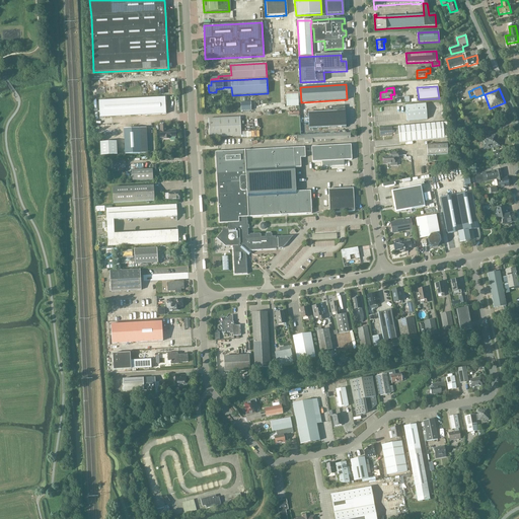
[(99,101),(99,118),(166,115),(165,98),(99,101)]
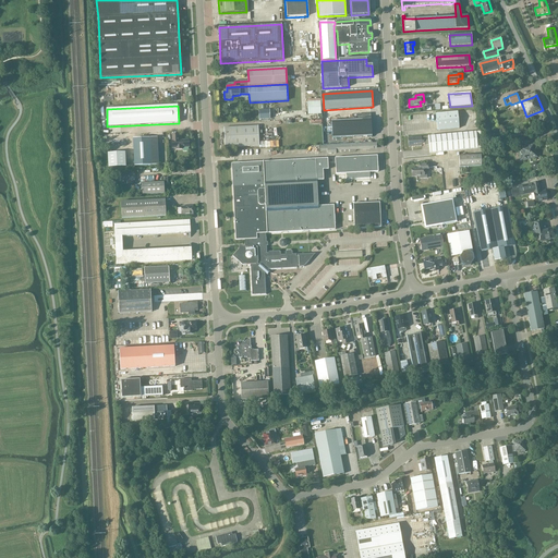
[(258,110),(259,120),(270,119),(269,110),(258,110)]
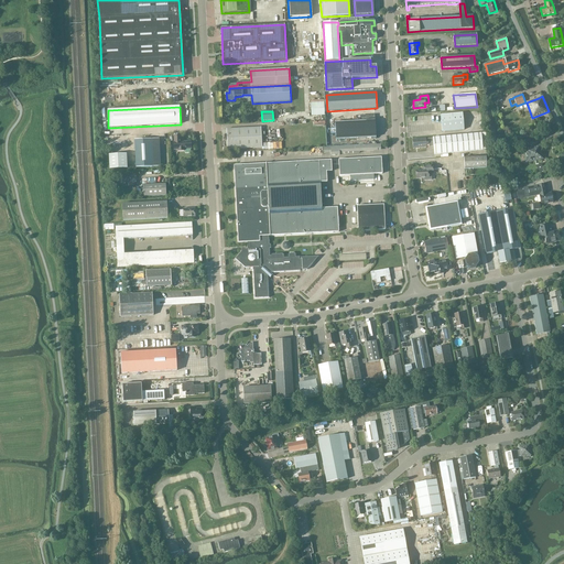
[(441,115),(442,131),(464,130),(463,112),(441,115)]
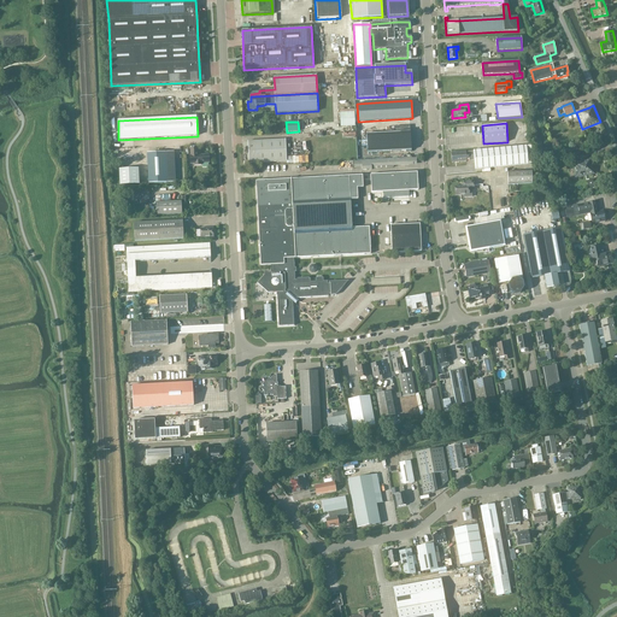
[(395,133),(366,134),(368,153),(411,151),(410,133),(410,127),(395,127),(395,133)]
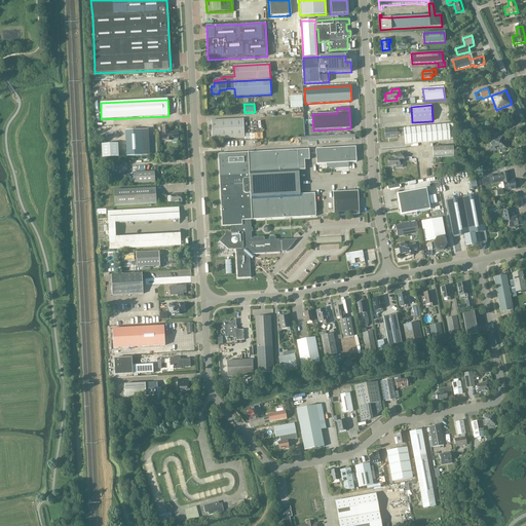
[(243,119),(212,120),(212,139),(245,138),(243,119)]
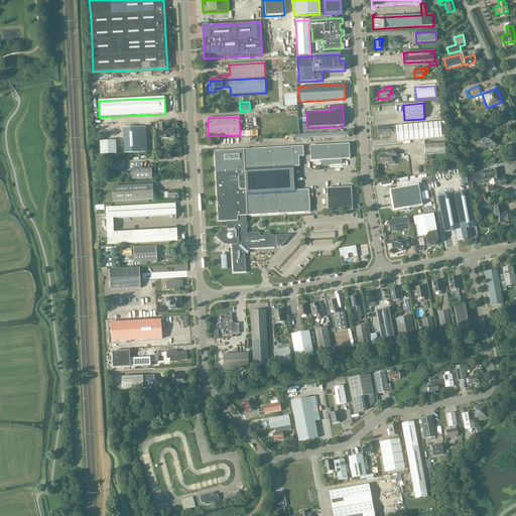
[(395,126),(396,134),(397,141),(411,140),(431,139),(431,138),(445,137),(444,122),(430,123),(429,123),(409,125),(395,126)]
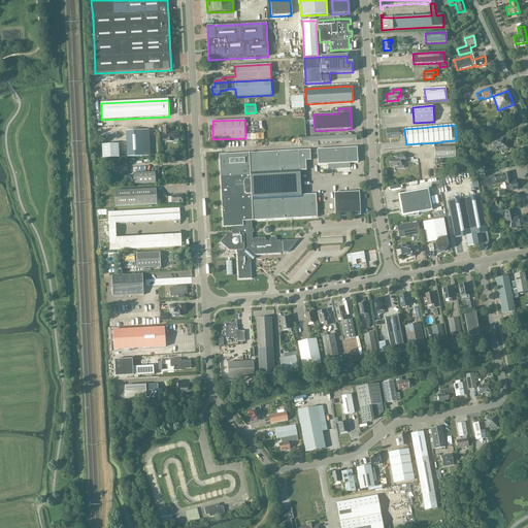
[(283,126),(272,127),(272,131),(276,131),(276,138),(284,137),(283,126)]
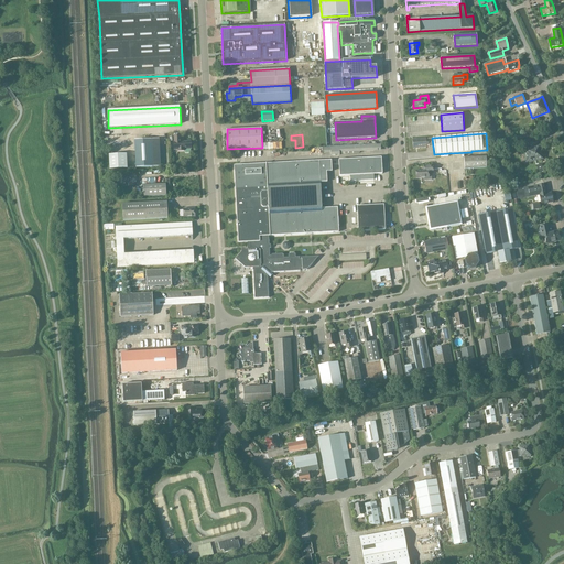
[(517,137),(519,143),(528,141),(525,134),(517,137)]
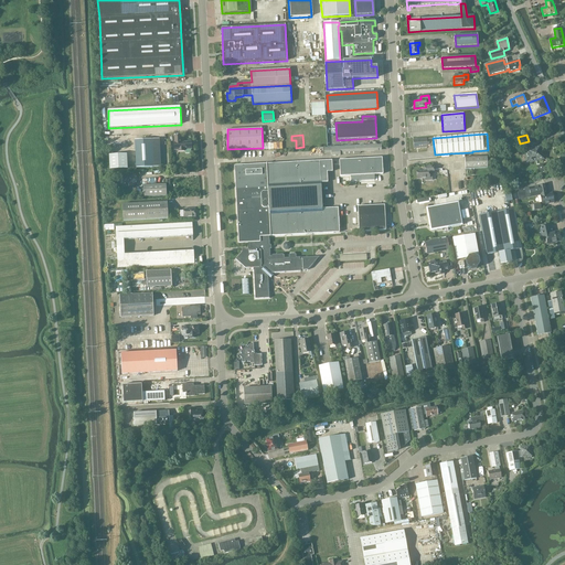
[(174,142),(173,142),(173,150),(178,150),(178,152),(184,151),(184,150),(191,150),(191,141),(181,142),(181,136),(173,137),(174,142)]
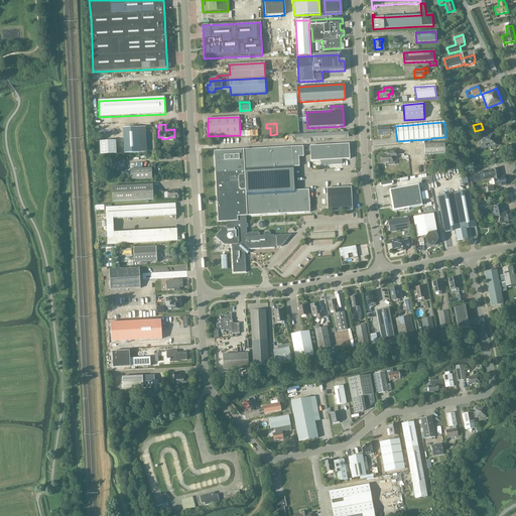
[(392,134),(396,134),(395,126),(392,127),(389,127),(377,128),(378,136),(390,135),(390,134),(389,131),(392,131),(392,134)]
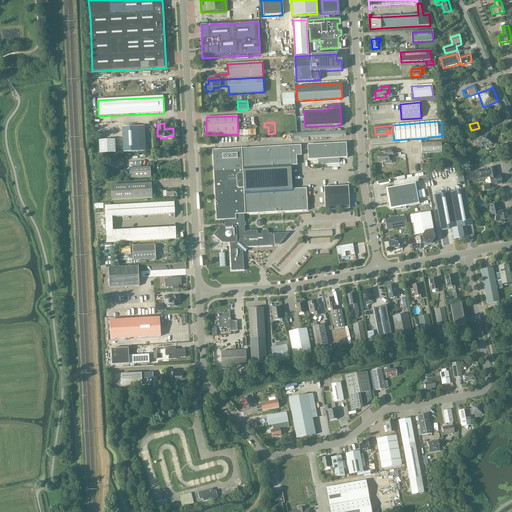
[(122,127),(123,152),(146,151),(144,126),(137,126),(135,126),(135,127),(122,127)]
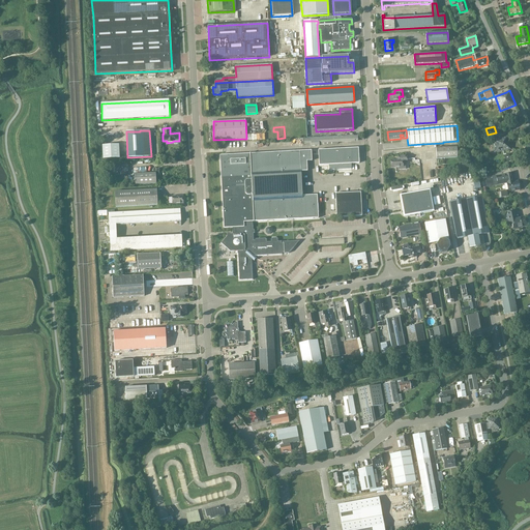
[(310,145),(356,144),(356,137),(303,138),(303,143),(310,142),(310,145)]
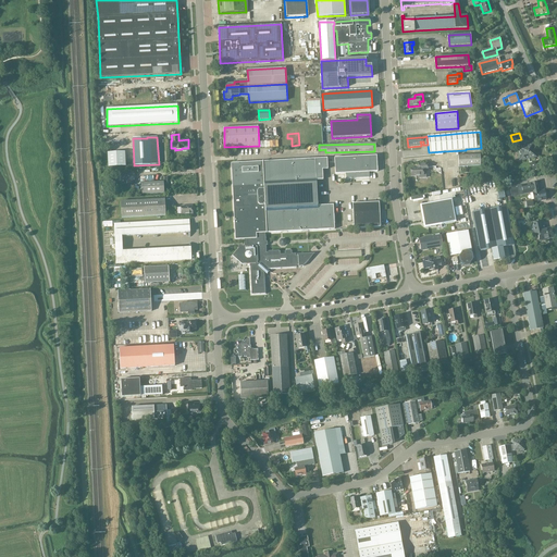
[(520,161),(536,157),(533,144),(517,147),(520,161)]
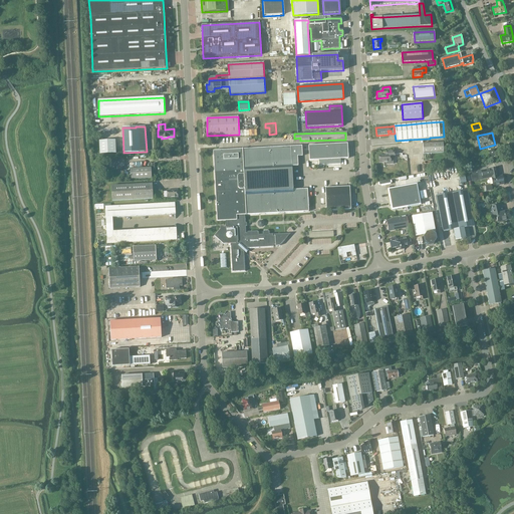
[(116,154),(115,141),(99,142),(100,155),(116,154)]
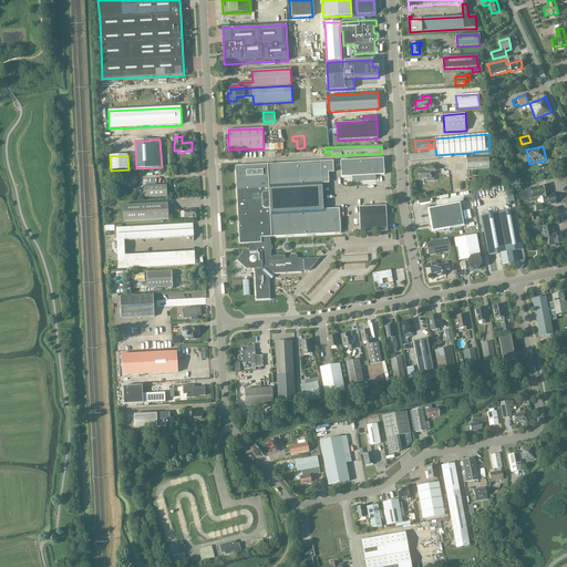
[(488,157),(466,158),(467,169),(490,168),(488,157)]
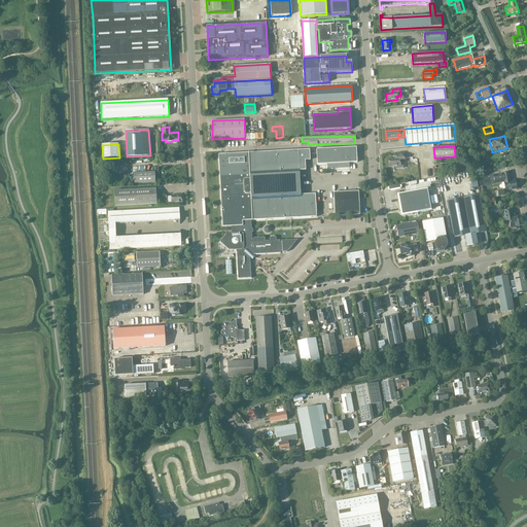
[(349,163),(357,163),(356,147),(316,149),(317,165),(327,164),(327,170),(349,168),(349,163)]
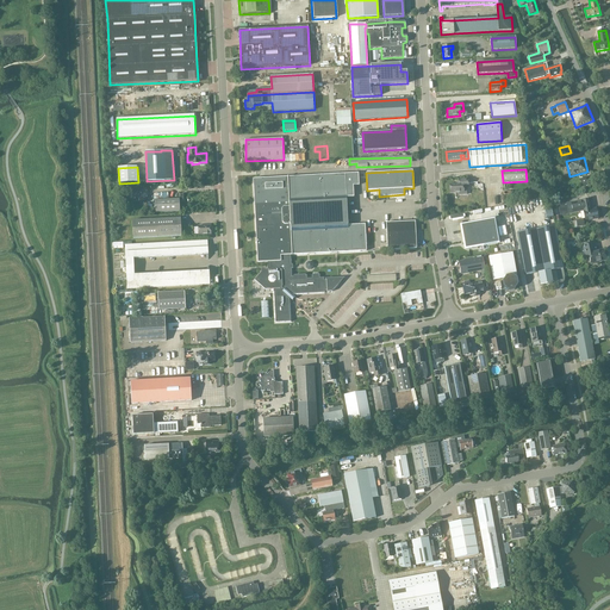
[(274,290),(274,296),(275,323),(291,322),(290,298),(291,296),(292,294),(324,293),(324,291),(327,291),(327,292),(331,292),(340,282),(340,278),(325,279),(325,280),(324,280),(324,278),(319,278),(319,275),(318,274),(313,274),(312,275),(312,279),(306,279),(306,277),(305,275),(294,275),(293,277),(293,280),(292,280),(291,267),(291,255),(366,251),(365,224),(348,225),(347,198),(354,197),(353,186),(359,186),(359,173),(253,179),(257,262),(269,262),(269,269),(263,271),(254,280),(265,290),(274,290)]
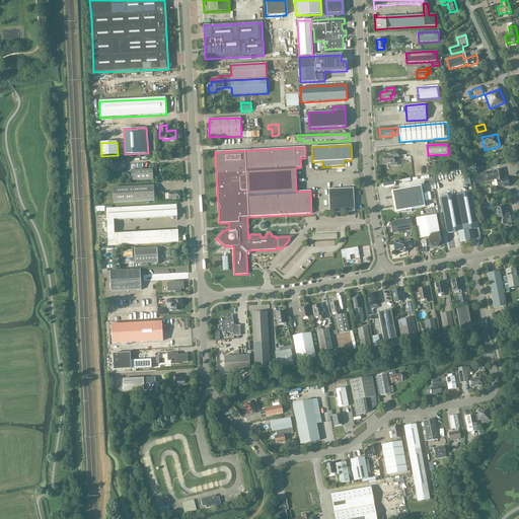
[(398,152),(389,153),(389,156),(382,157),(383,164),(390,164),(390,166),(397,166),(396,161),(396,160),(398,160),(398,152)]
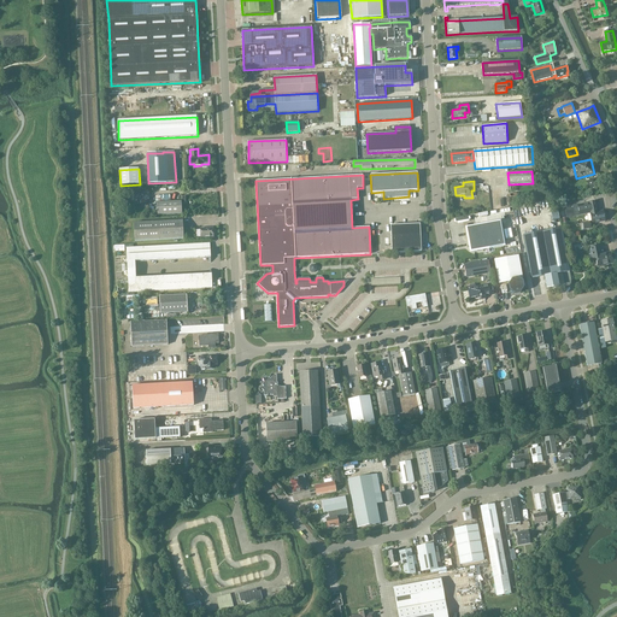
[(181,201),(157,203),(158,215),(182,213),(181,201)]
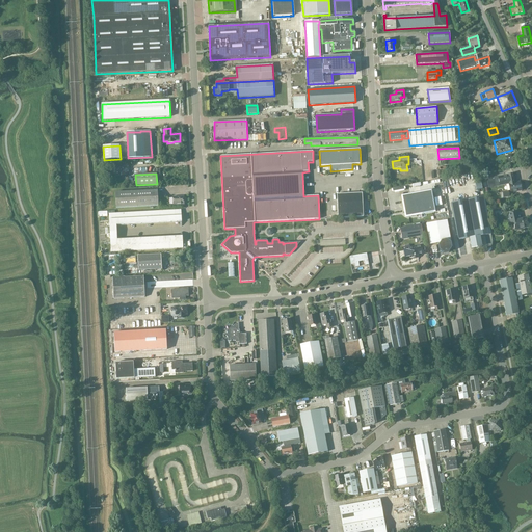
[(486,181),(488,188),(508,184),(510,191),(502,192),(503,198),(509,196),(508,193),(522,191),(520,182),(516,183),(516,181),(516,180),(515,179),(514,180),(513,174),(494,178),(494,180),(486,181)]
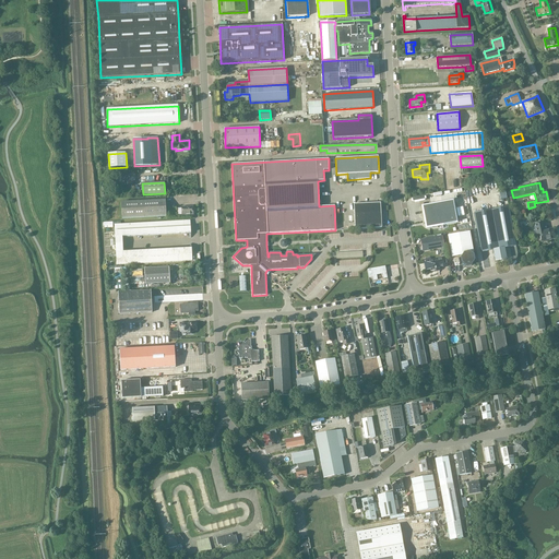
[(165,200),(163,200),(121,202),(122,218),(166,216),(165,200)]
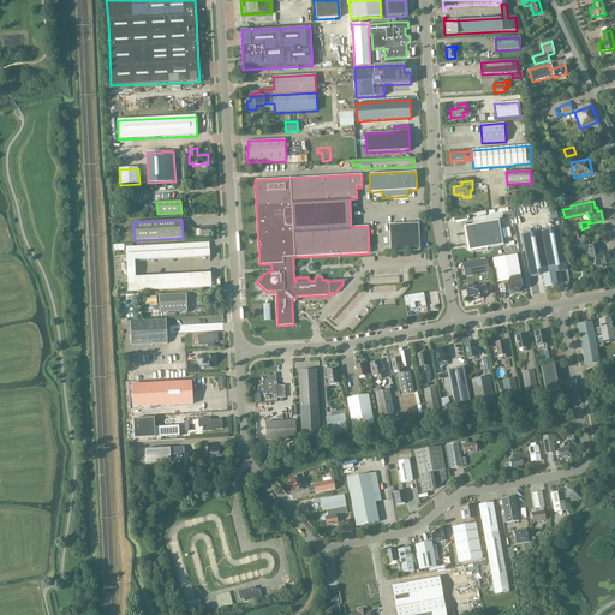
[(502,245),(500,233),(499,221),(465,227),(467,239),(469,244),(466,245),(466,248),(469,248),(470,251),(472,250),(472,252),(482,251),(482,249),(502,245)]
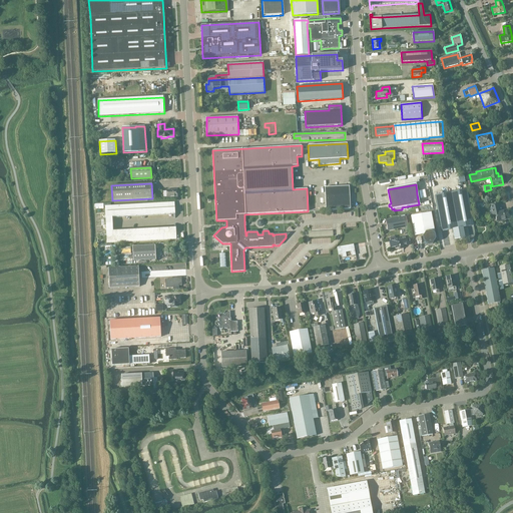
[(325,187),(326,210),(350,208),(349,186),(325,187)]
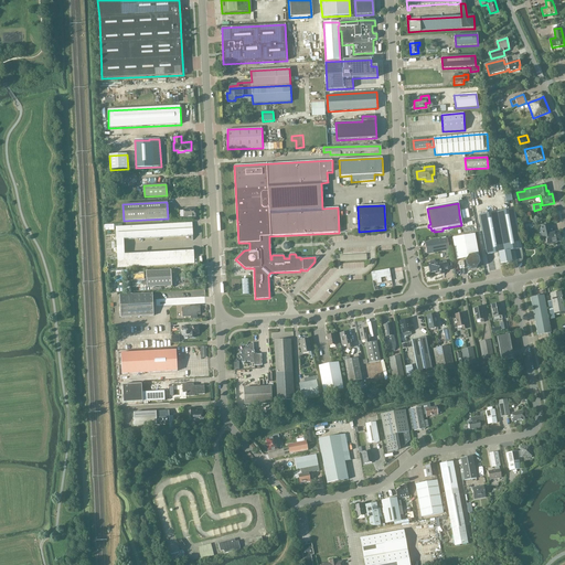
[(183,217),(195,217),(194,209),(183,210),(183,217)]
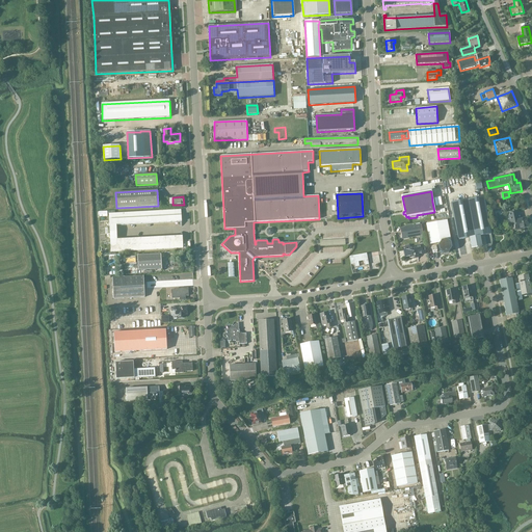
[(479,236),(490,234),(484,196),(451,203),(458,240),(470,238),(471,248),(481,246),(479,236)]
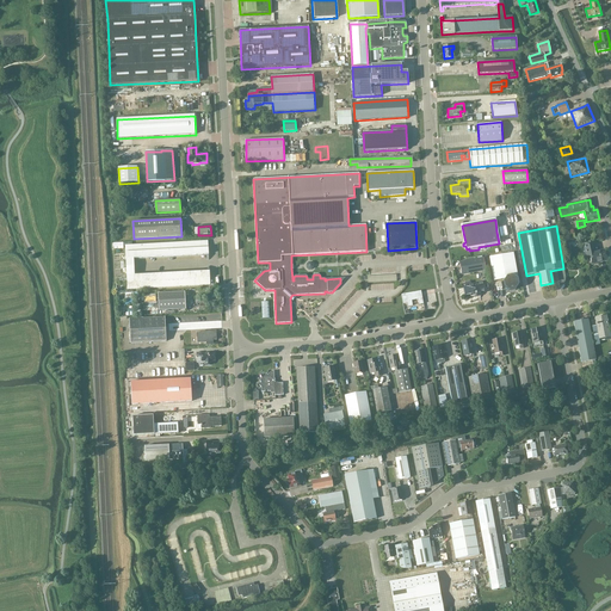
[(201,241),(193,242),(190,253),(195,255),(196,253),(201,241)]
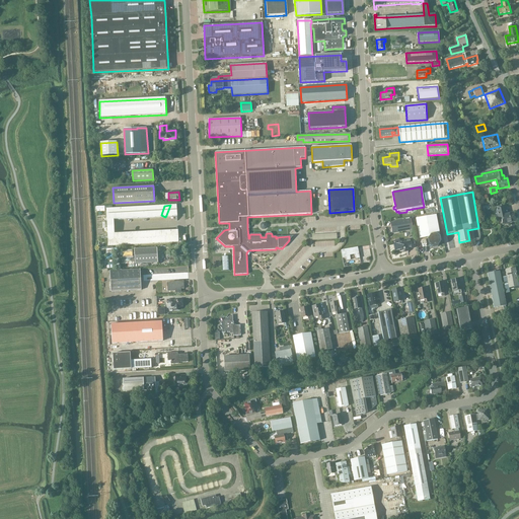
[(176,205),(170,205),(166,215),(171,217),(176,217),(177,221),(176,205)]
